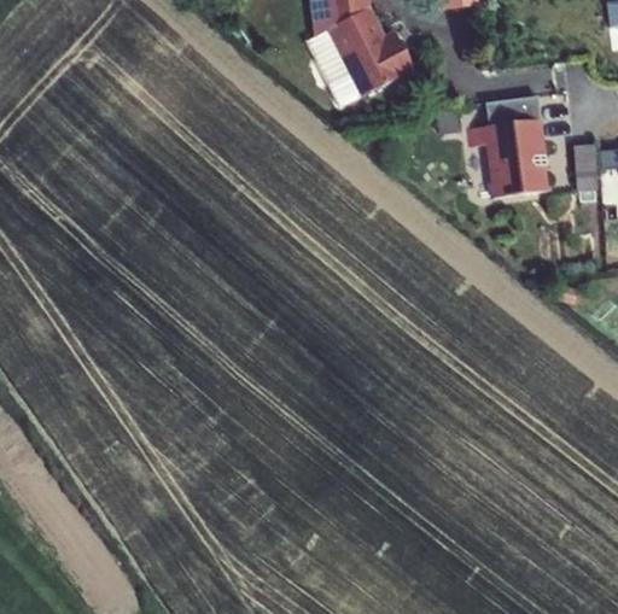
[(308,0),(314,36),(327,29),(361,95),(410,70),(397,45),(389,50),(382,35),(367,6),(366,0),(308,0)]
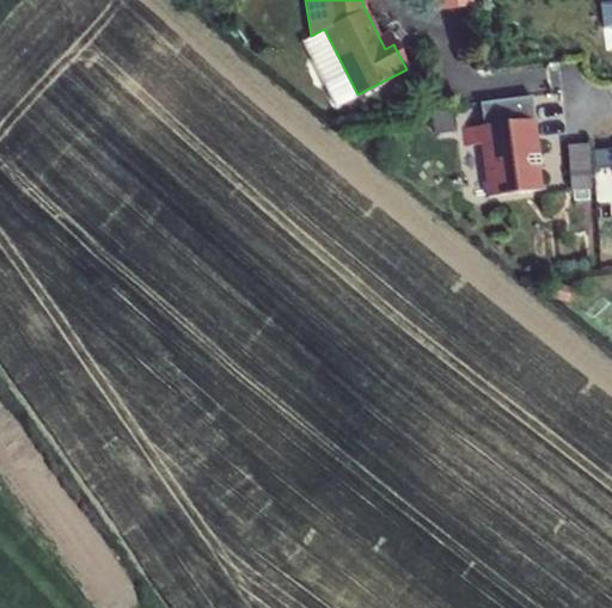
[(604,26),(611,25),(611,1),(600,2),(604,26)]
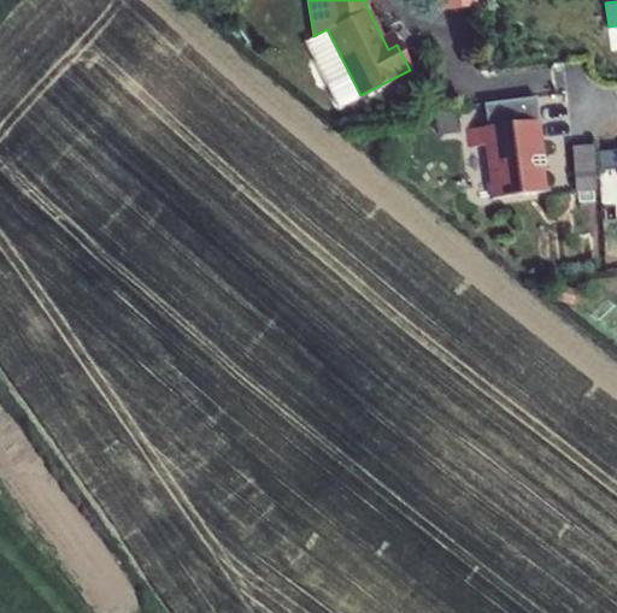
[(389,31),(381,35),(388,49),(397,45),(389,31)]
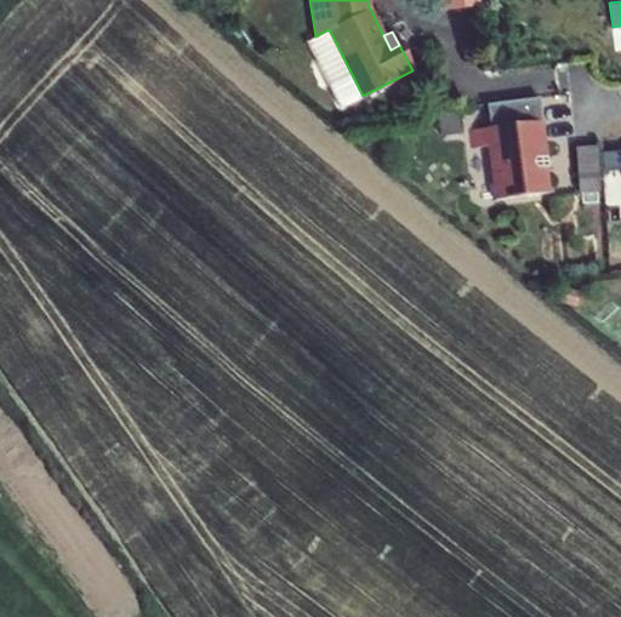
[(493,102),(495,125),(542,119),(539,96),(493,102)]
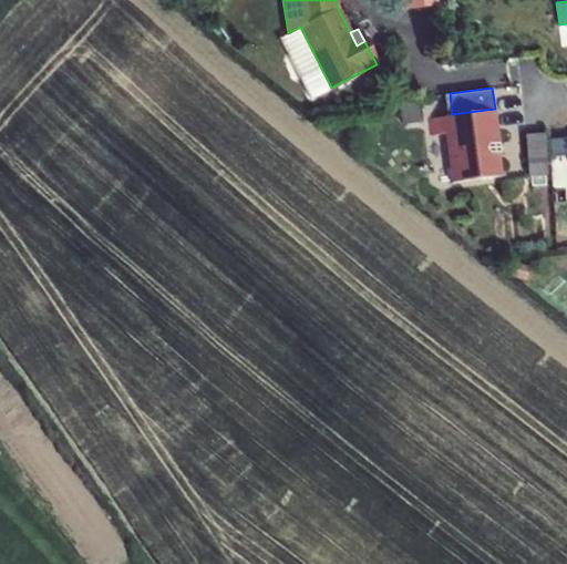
[(495,109),(452,114),(446,115),(429,116),(431,133),(447,132),(453,181),(497,175),(495,156),(501,155),(495,109)]
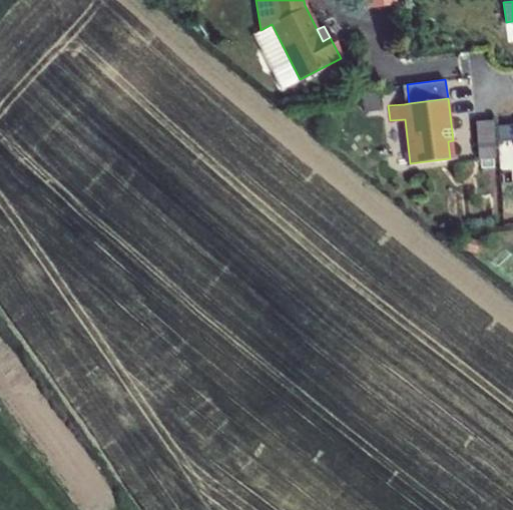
[(492,119),(475,120),(477,157),(495,156),(492,119)]
